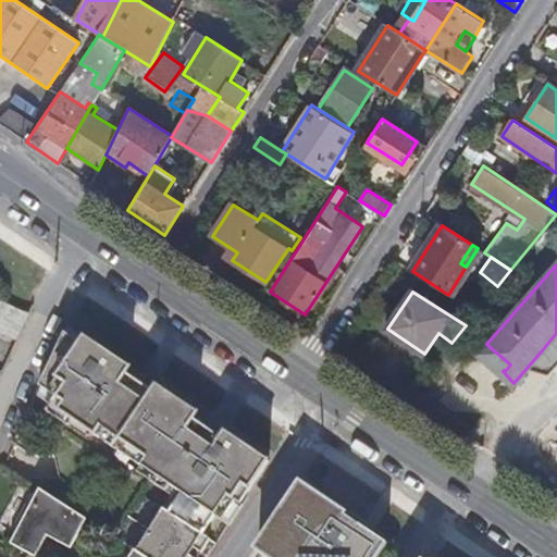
[(0,336),(14,344),(29,316),(0,302),(0,336)]
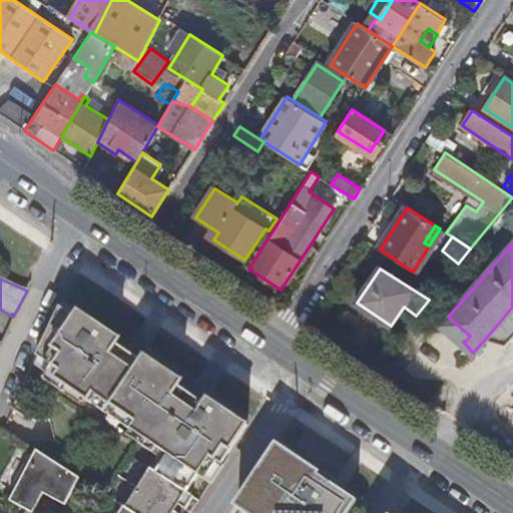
[(60,304),(57,311),(72,321),(76,315),(60,304)]
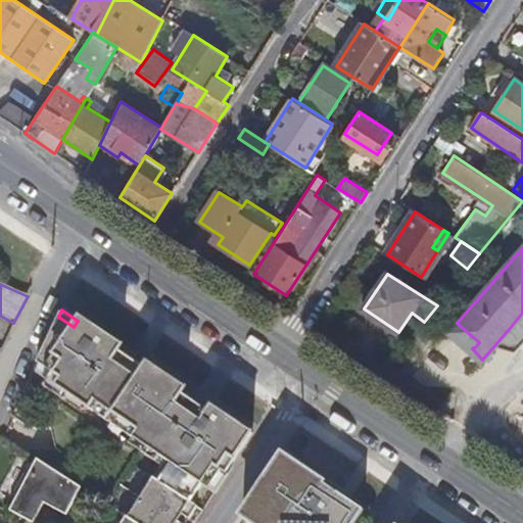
[(522,313),(509,329),(521,339),(522,336),(522,313)]
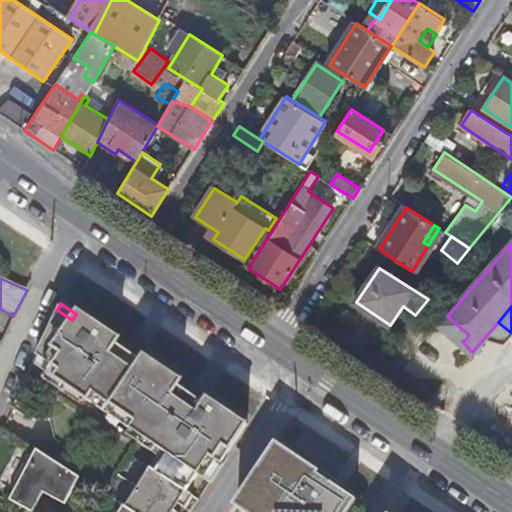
[(76,314),(72,320),(57,310),(36,355),(58,371),(54,380),(105,413),(110,406),(149,431),(144,438),(168,454),(157,472),(145,465),(119,504),(132,511),(173,511),(178,506),(185,510),(193,498),(186,493),(197,477),(204,481),(216,463),(220,466),(247,427),(206,400),(203,406),(186,395),(190,389),(142,358),(137,365),(122,355),(127,348),(76,314)]
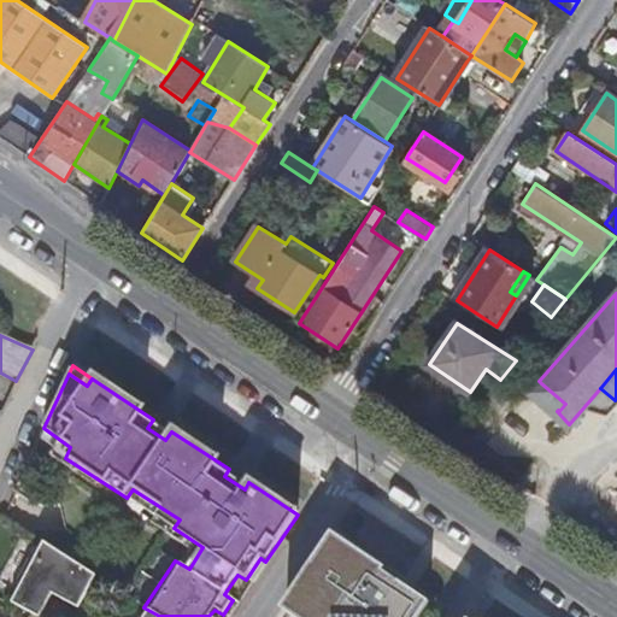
[(538,388),(558,410),(559,411),(565,404),(541,383),(538,388)]
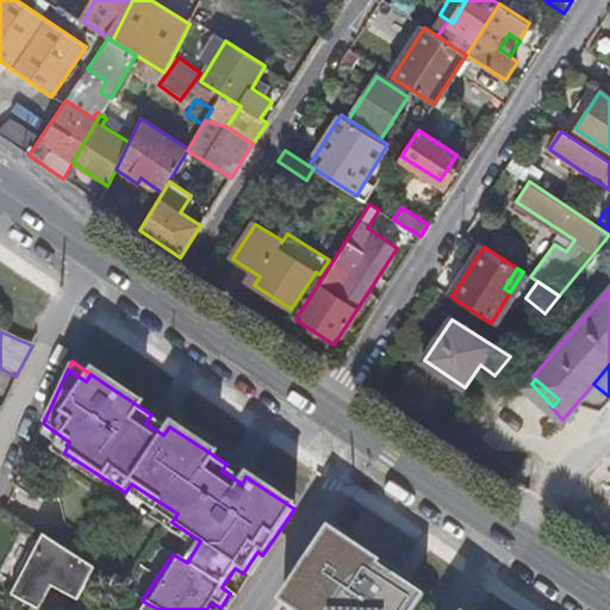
[(169,427),(151,415),(145,423),(163,435),(169,427)]
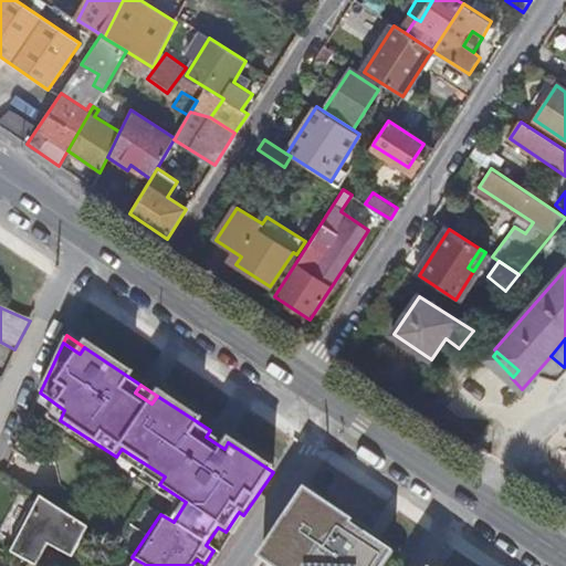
[(228,442),(210,430),(206,437),(224,449),(228,442)]
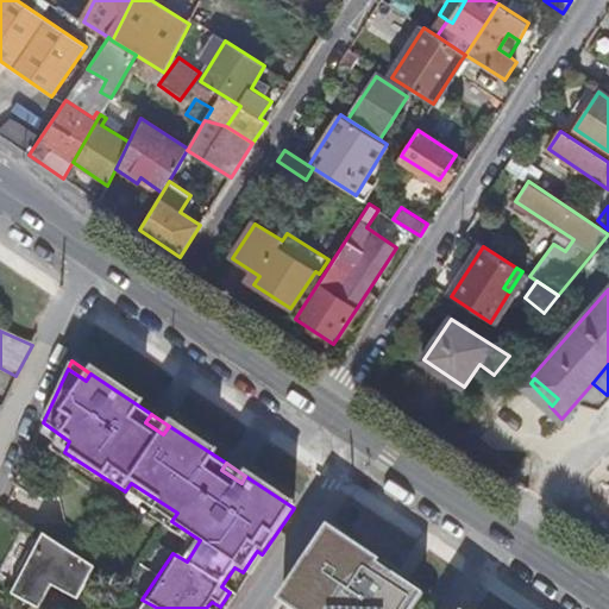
[(18,538),(14,535),(0,562),(0,569),(1,570),(0,572),(0,589),(31,606),(37,608),(39,608),(51,586),(77,601),(94,567),(63,548),(25,523),(18,538)]
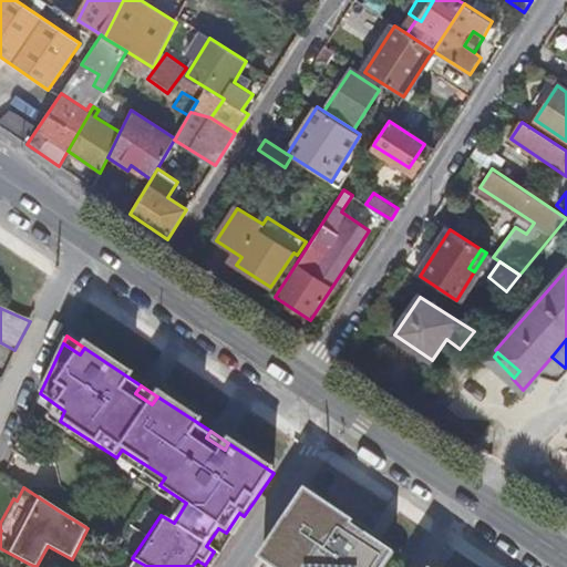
[(353,524),(305,492),(259,562),(268,566),(384,566),(393,555),(351,527),(353,524)]
